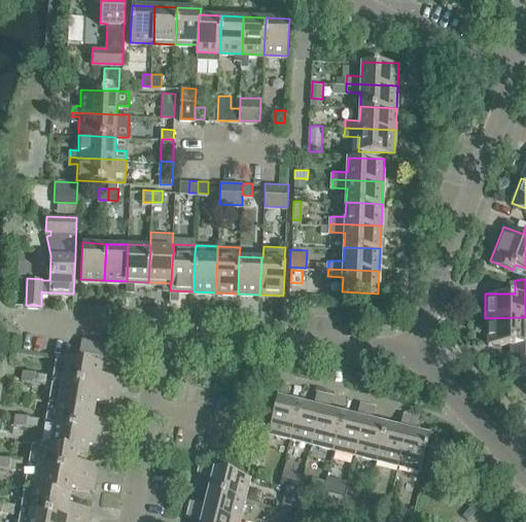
[(525,317),(485,318),(485,343),(515,343),(515,356),(525,356),(525,317)]
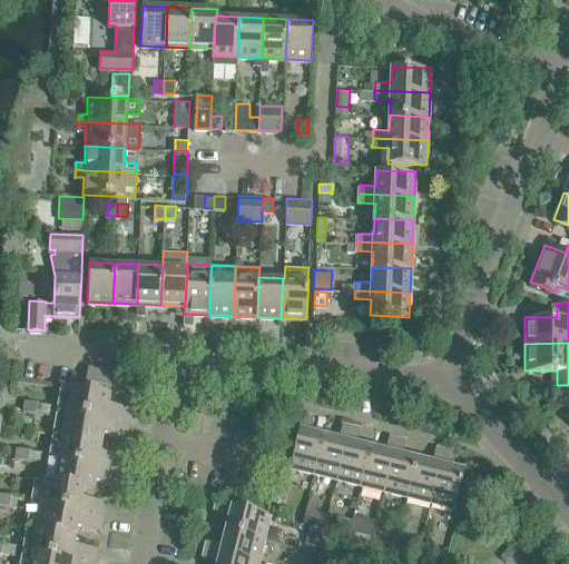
[(85,389),(60,385),(57,409),(130,422),(133,407),(109,403),(113,385),(117,386),(120,370),(88,365),(85,389)]
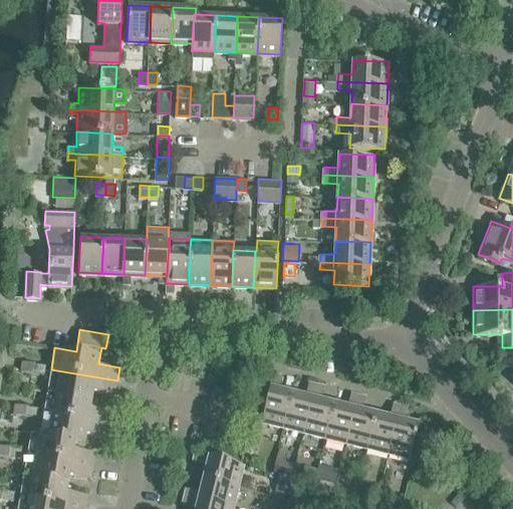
[(21,369),(33,371),(34,361),(22,359),(21,369)]
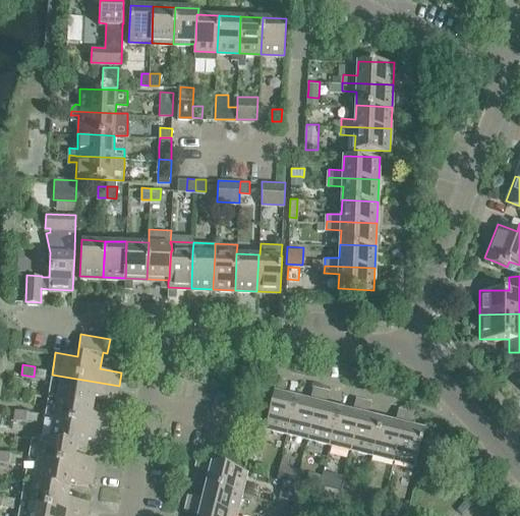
[(35,366),(34,377),(46,379),(47,368),(35,366)]
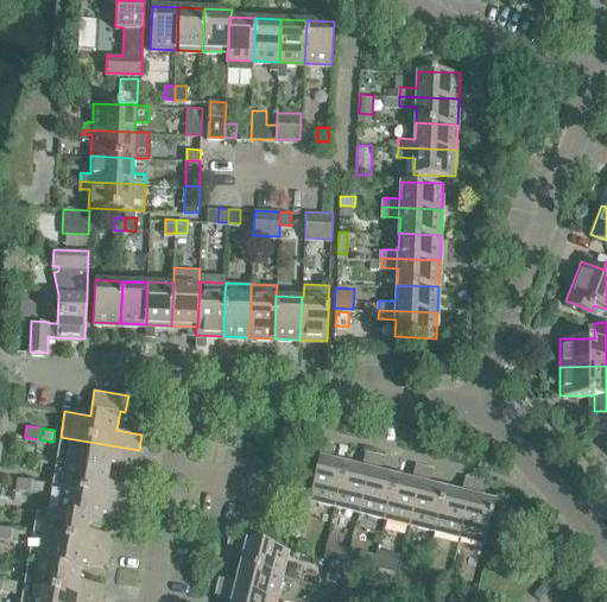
[(139,450),(61,437),(56,462),(109,471),(111,462),(137,466),(139,450)]
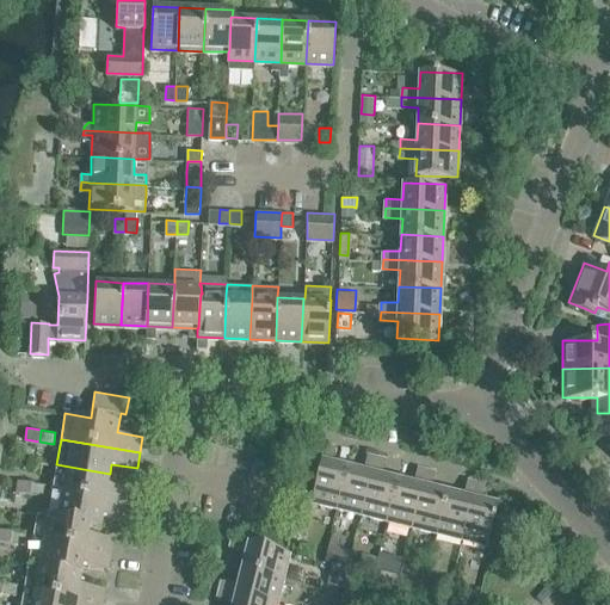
[(296,497),(337,507),(347,465),(331,462),(336,445),(326,443),(322,460),(307,456),(296,497)]
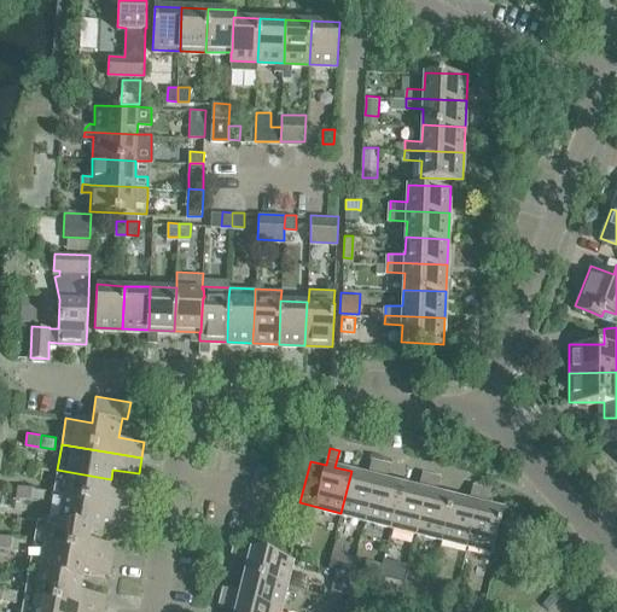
[(367,476),(351,471),(341,513),(366,519),(380,461),(372,459),(367,476)]
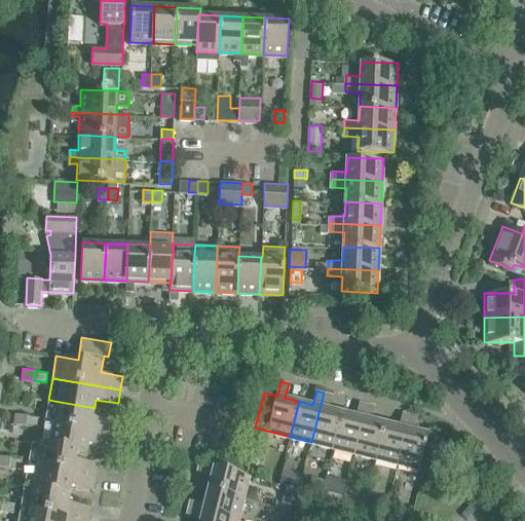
[(332,395),(324,393),(311,442),(333,447),(342,412),(328,408),(332,395)]
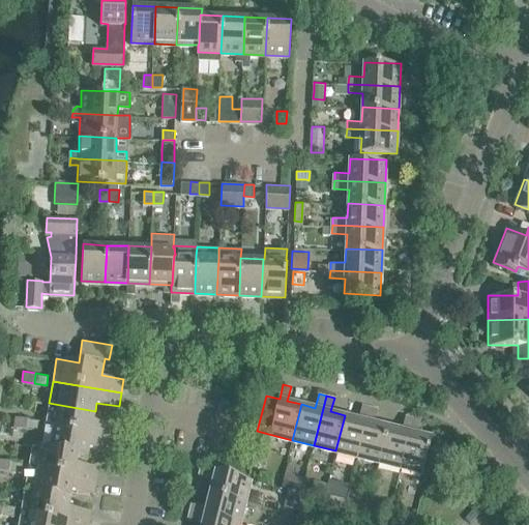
[(95,411),(49,403),(45,425),(114,437),(116,424),(93,419),(95,411)]
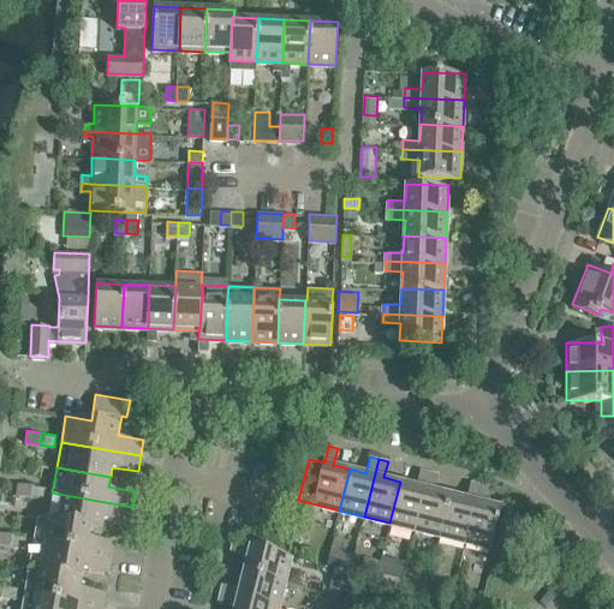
[(416,485),(400,482),(389,523),(415,529),(429,471),(421,469),(416,485)]
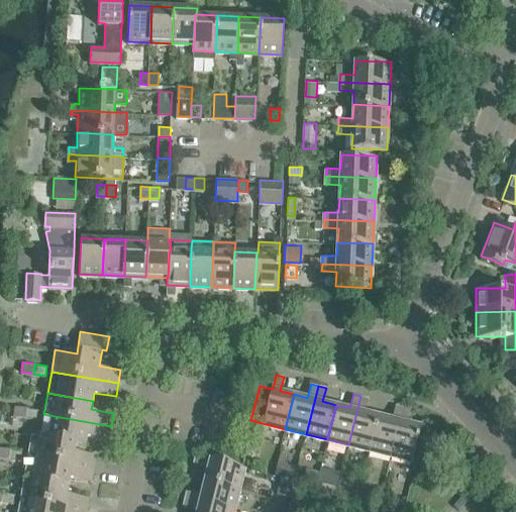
[(369,398),(360,396),(348,444),(370,449),(379,415),(365,412),(369,398)]
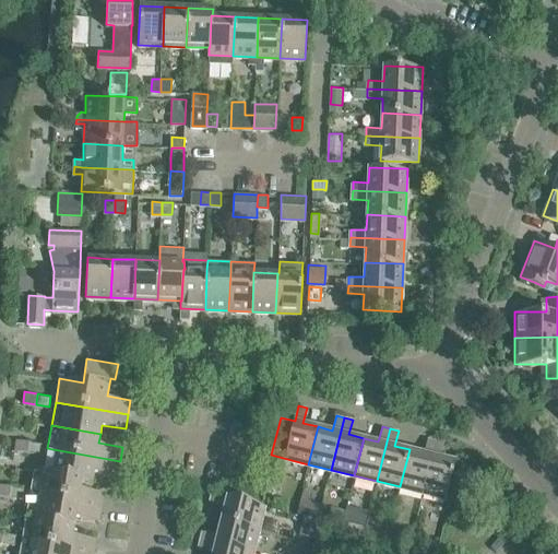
[(15,448),(27,450),(30,440),(16,438),(15,448)]
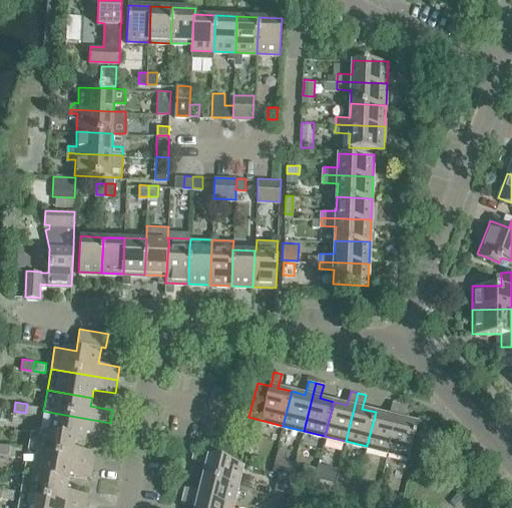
[(389,416),(376,412),(367,446),(388,452),(400,403),(392,402),(389,416)]
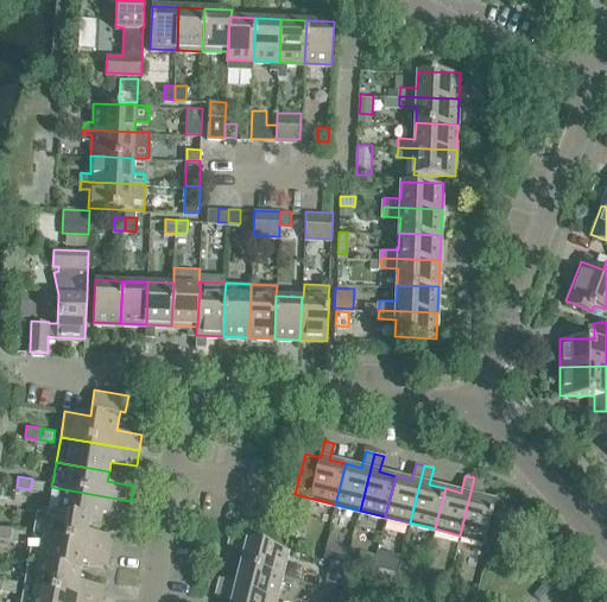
[(484,480),(474,477),(460,536),(486,542),(495,501),(479,496),(484,480)]
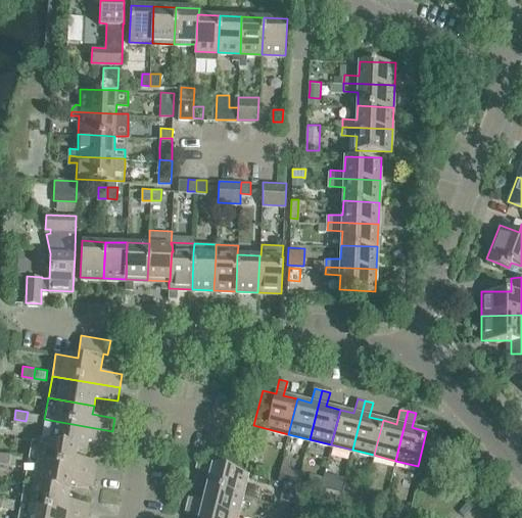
[(28,412),(26,421),(38,423),(40,414),(28,412)]
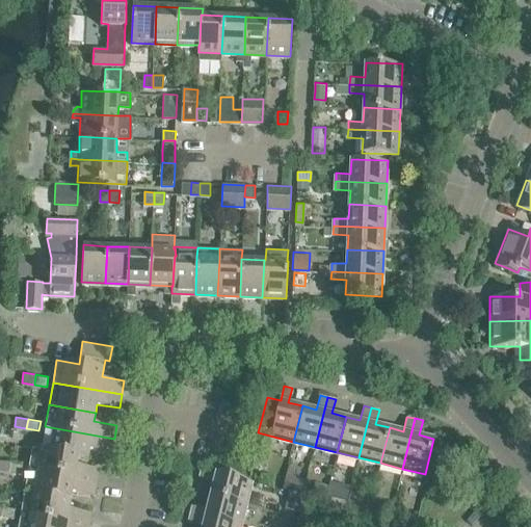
[(114,439),(45,426),(42,448),(32,446),(31,448),(78,455),(87,457),(89,448),(111,452),(114,439)]
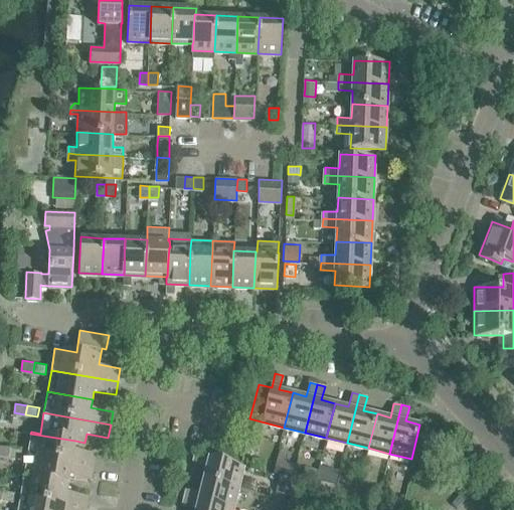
[(75,441),(30,434),(27,454),(94,466),(96,453),(74,449),(75,441)]
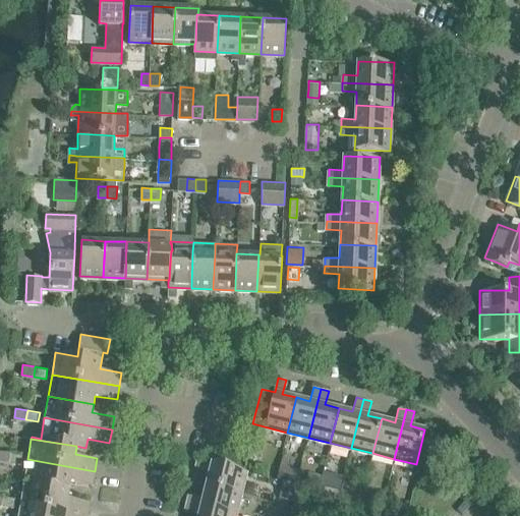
[(0,459),(9,461),(11,452),(0,449),(0,459)]
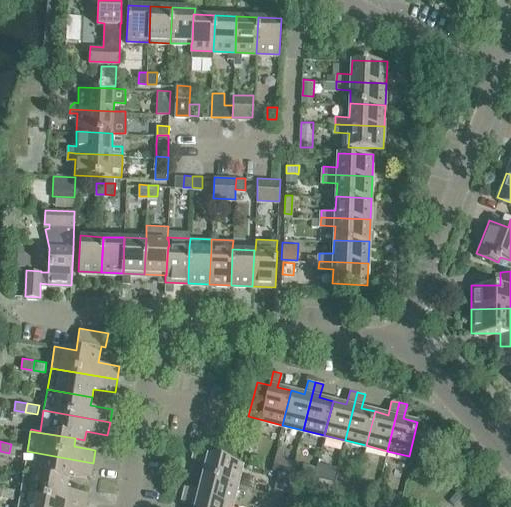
[(11,444),(9,453),(21,455),(22,446),(11,444)]
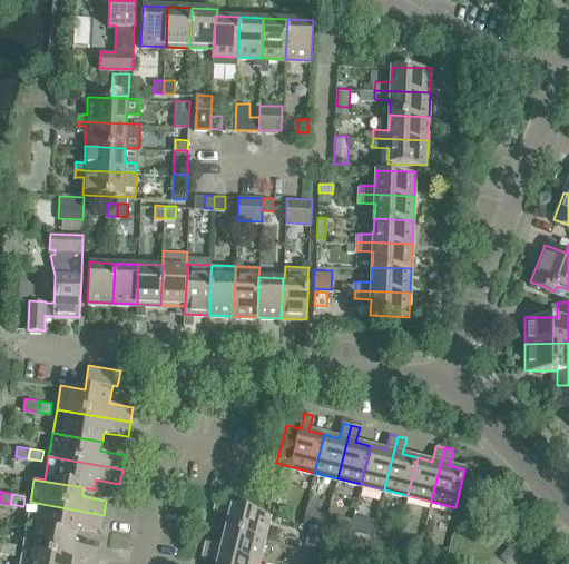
[(226,528),(264,537),(271,514),(233,504),(232,505),(216,501),(214,510),(229,513),(226,528)]
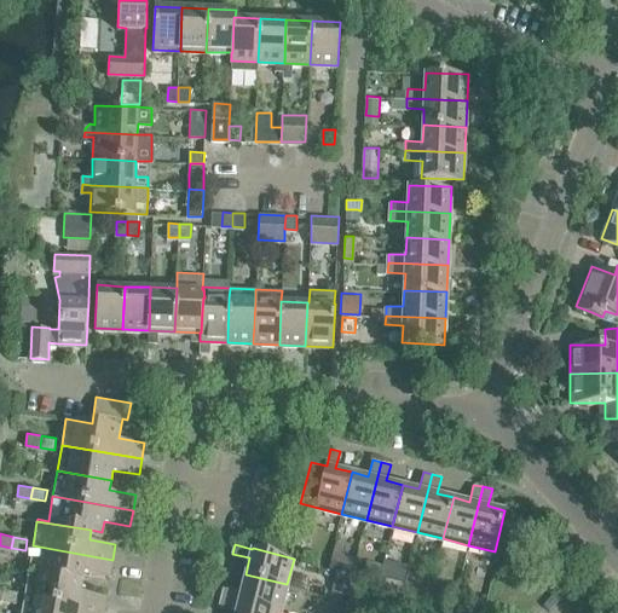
[(33,545),(28,571),(82,580),(85,571),(110,576),(113,560),(33,545)]
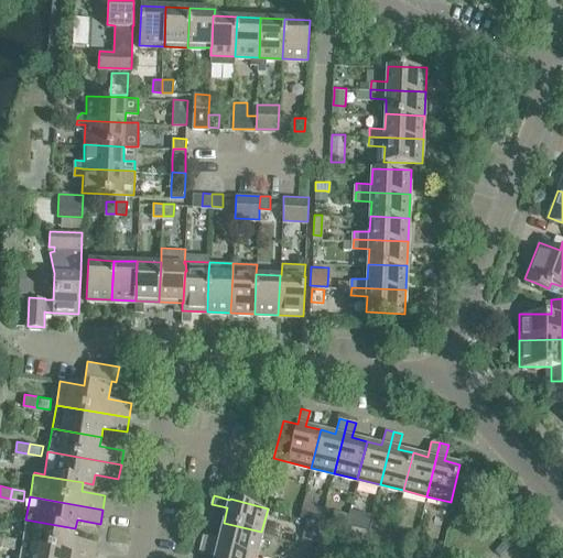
[(278,501),(274,510),(288,513),(290,504),(278,501)]
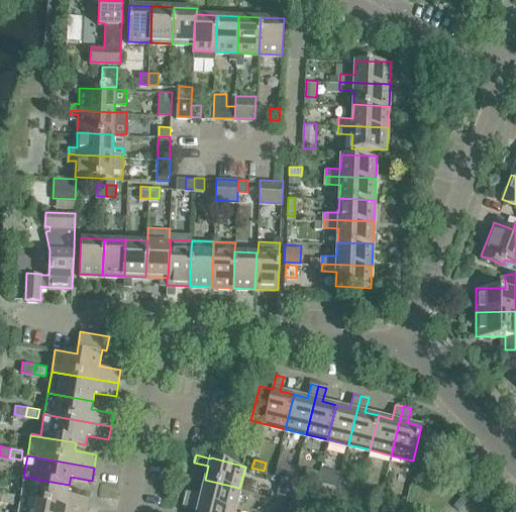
[(287,473),(289,464),(278,462),(276,470),(287,473)]
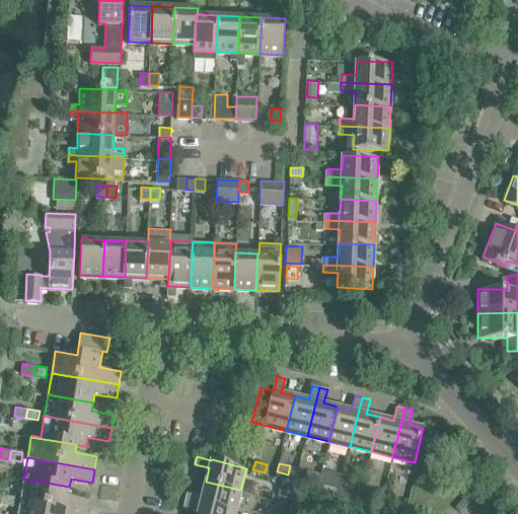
[(320,472),(318,481),(328,483),(331,469),(321,467),(320,471),(320,472)]
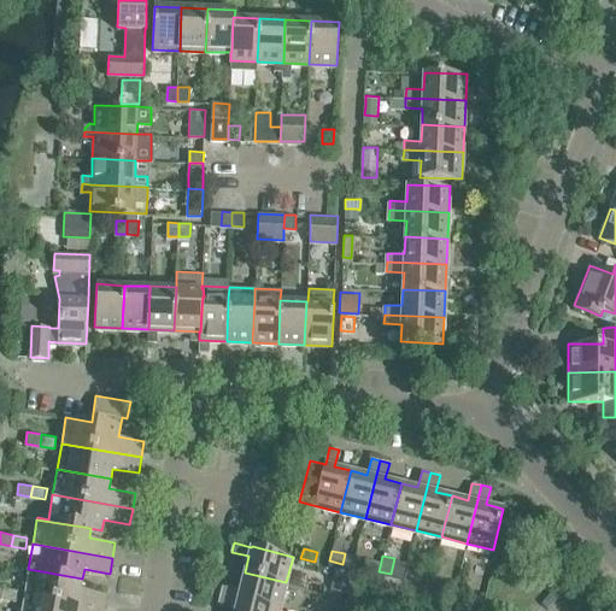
[(364,568),(379,571),(381,562),(381,560),(367,557),(364,568)]
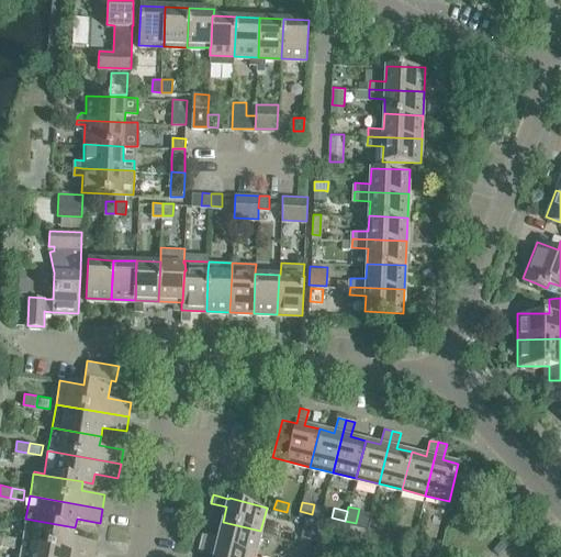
[(25,519),(21,543),(94,555),(97,541),(74,537),(75,527),(25,519)]
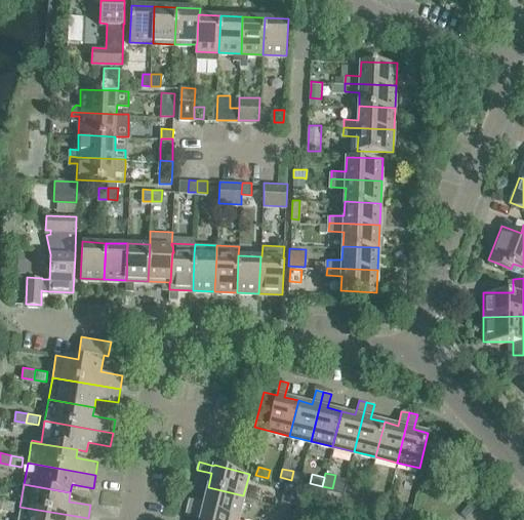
[(292,500),(295,486),(288,484),(284,498),(292,500)]
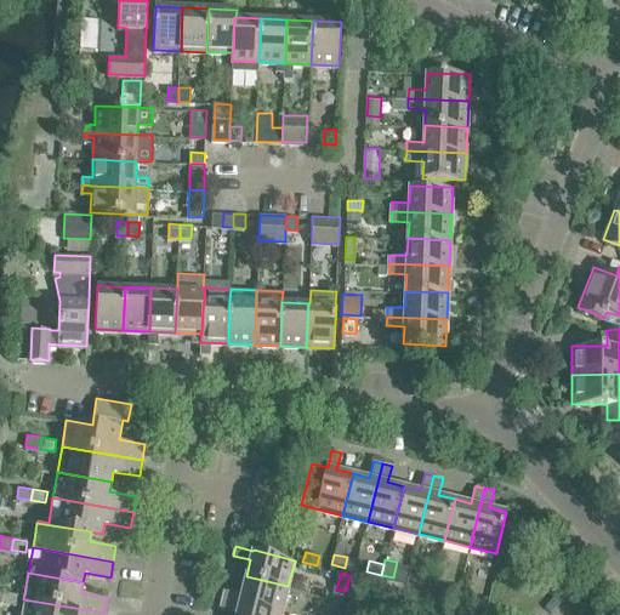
[(223,597),(282,611),(288,586),(246,576),(243,592),(226,588),(223,597)]
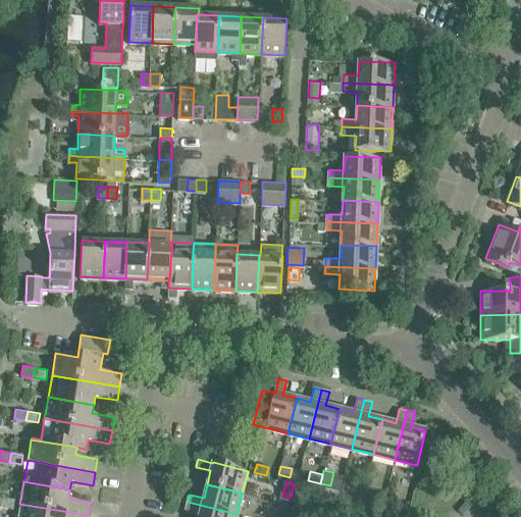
[(3,496),(2,506),(14,508),(15,498),(3,496)]
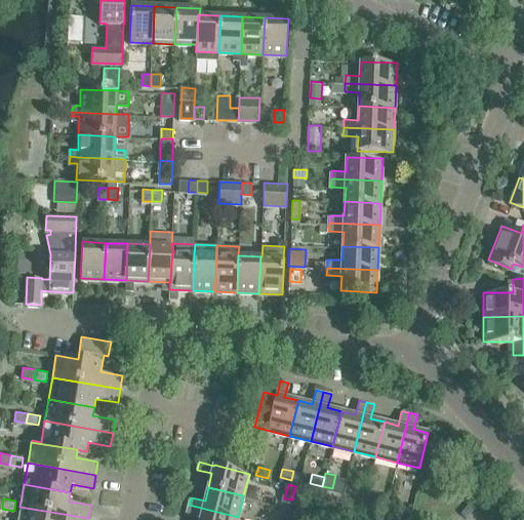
[(200,519),(237,519),(238,517),(189,505),(187,513),(201,516),(200,519)]
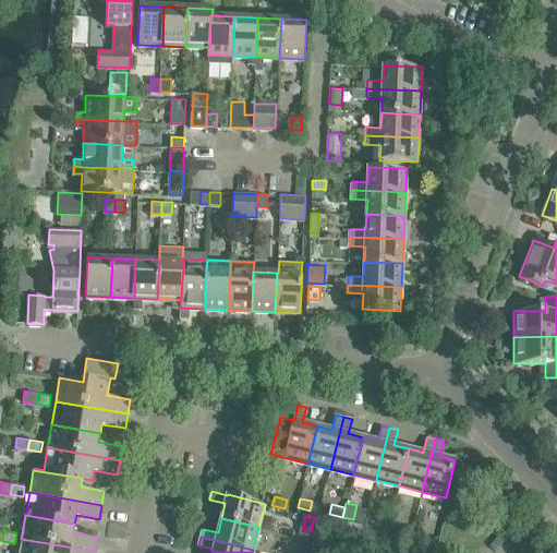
[(21,539),(19,552),(93,552),(94,551),(21,539)]
